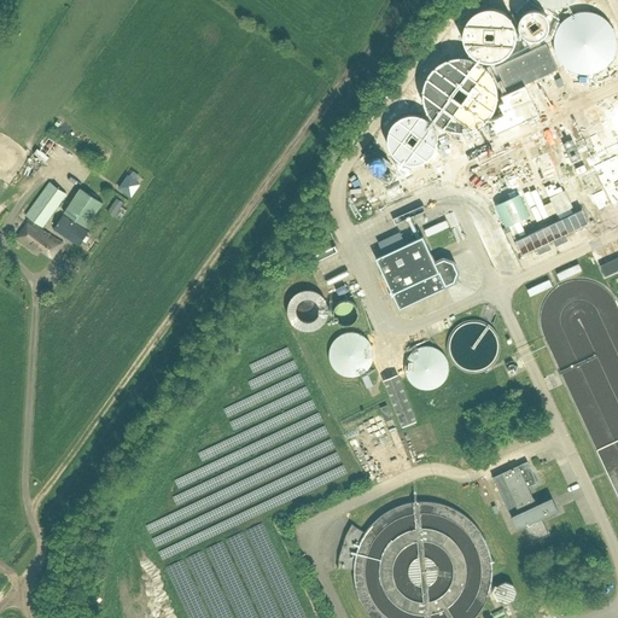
[(541,0),(549,11),(555,13),(554,18),(560,15),(564,19),(579,9),(590,9),(602,12),(595,1),(586,1),(582,0),(581,0),(541,0)]
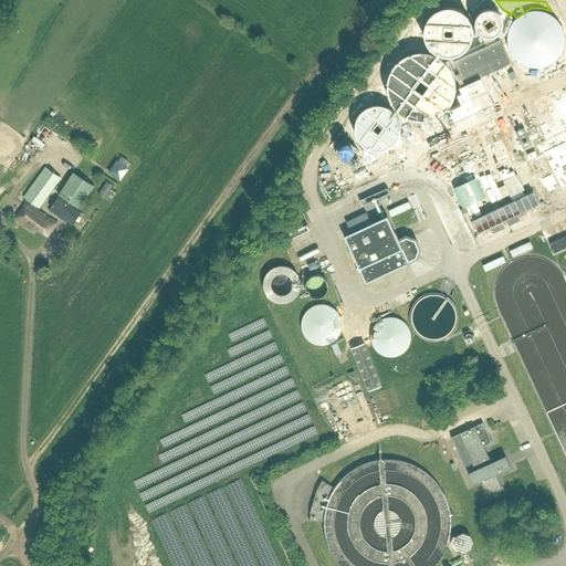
[(484,3),(479,10),(488,18),(493,11),(484,3)]
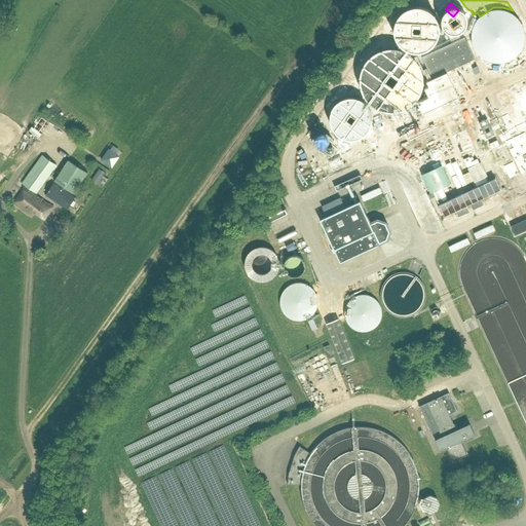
[(466,68),(465,66),(450,71),(451,75),(442,77),(444,83),(454,80),(458,94),(473,89),(471,82),(481,79),(477,65),(466,68)]
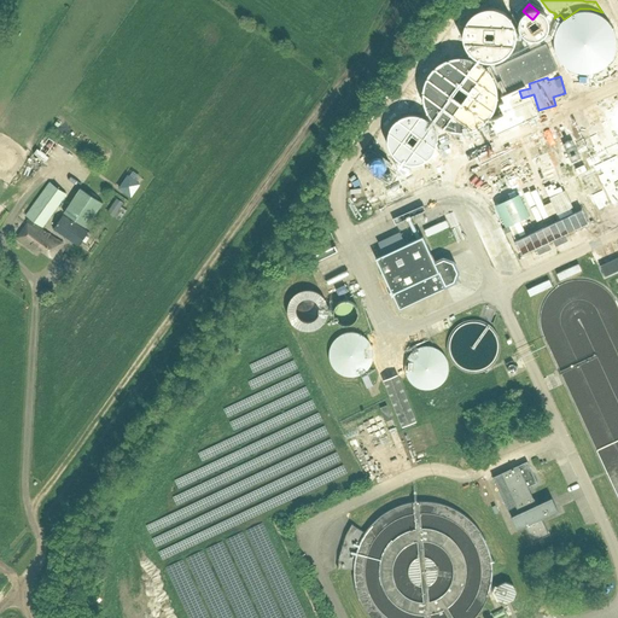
[(598,116),(601,128),(617,122),(612,110),(598,116)]
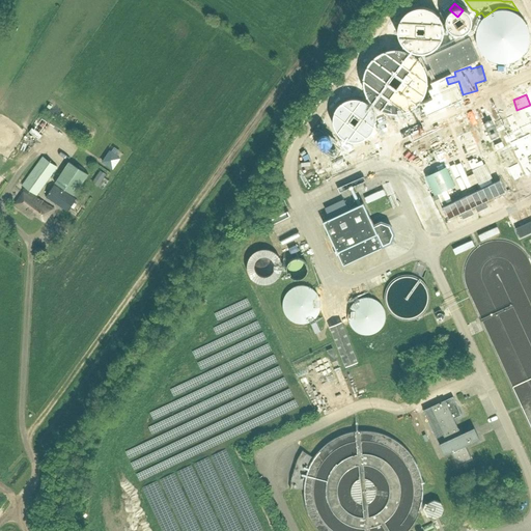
[(315,138),(326,148),(336,137),(326,128),(315,138)]
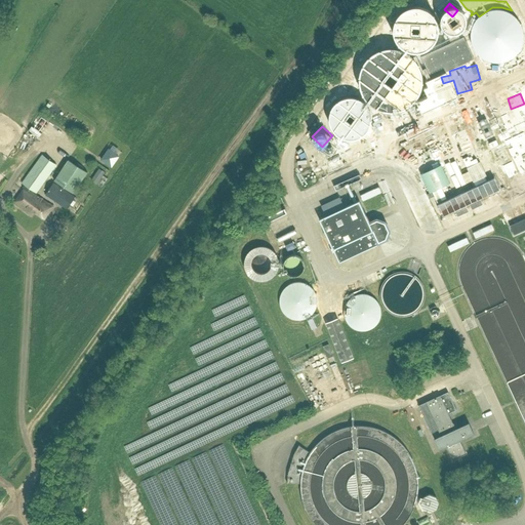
[(42,155),(22,184),(25,186),(12,203),(30,215),(34,211),(44,218),(52,207),(29,191),(30,189),(36,193),(56,165),(42,155)]
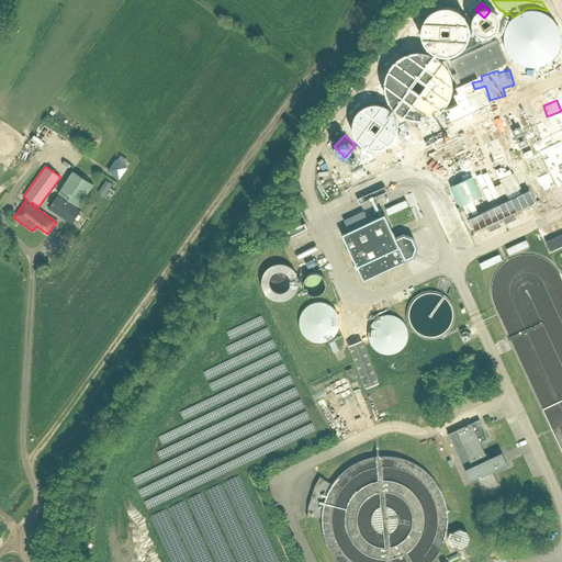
[(71,224),(80,211),(57,195),(48,208),(71,224)]
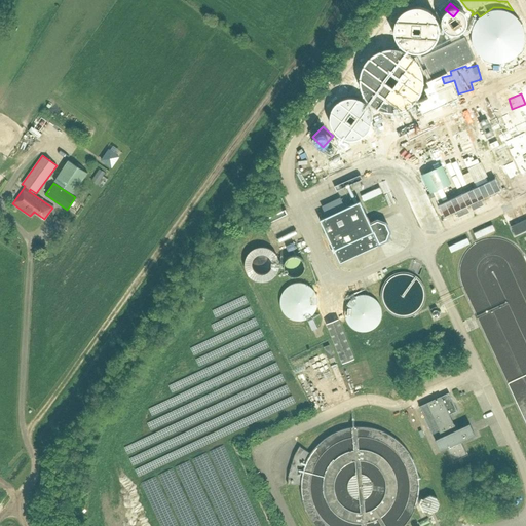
[(340,264),(380,245),(360,201),(320,220),(340,264)]
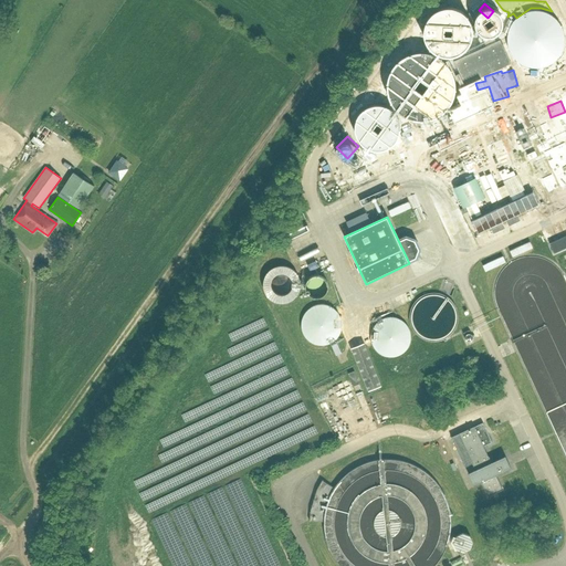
[(565,234),(548,243),(554,253),(565,247),(565,234)]
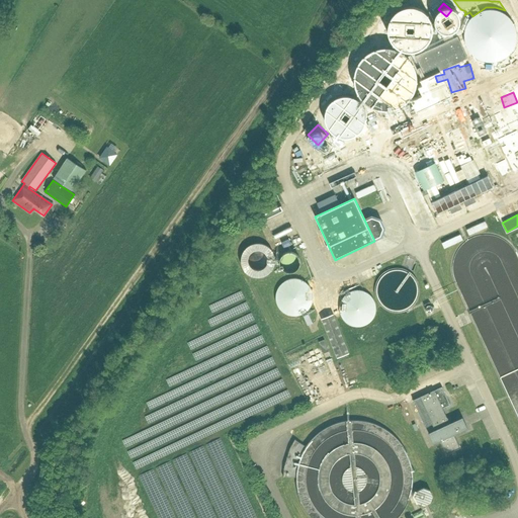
[(379,242),(373,247),(378,254),(384,249),(379,242)]
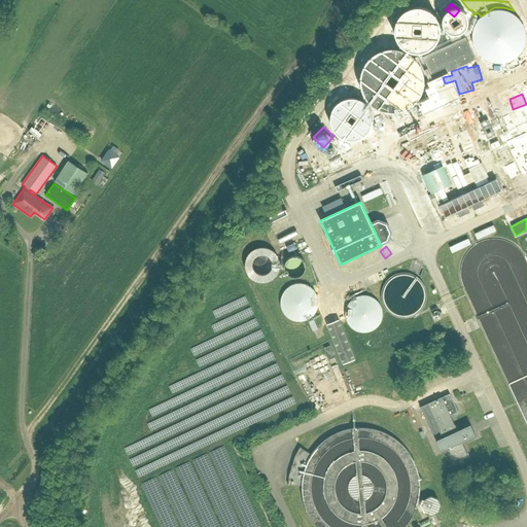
[(296,259),(293,266),(300,269),(303,262),(296,259)]
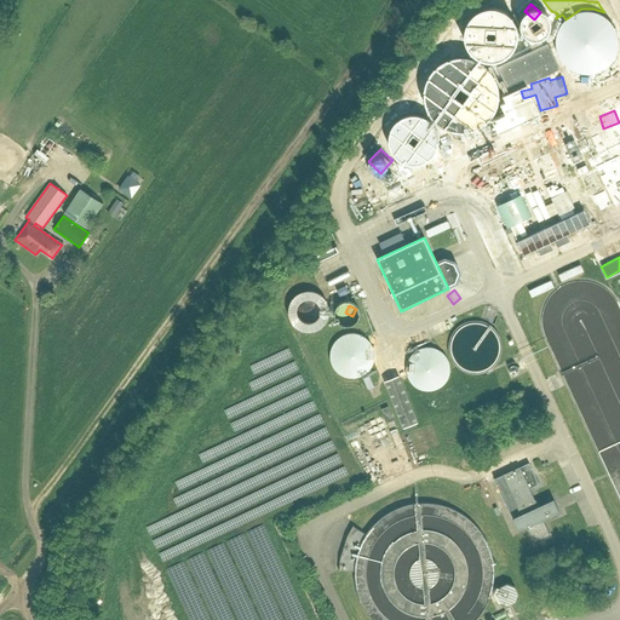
[(299,314),(296,315),(302,336),(317,331),(315,323),(321,322),(320,316),(302,322),(299,314)]
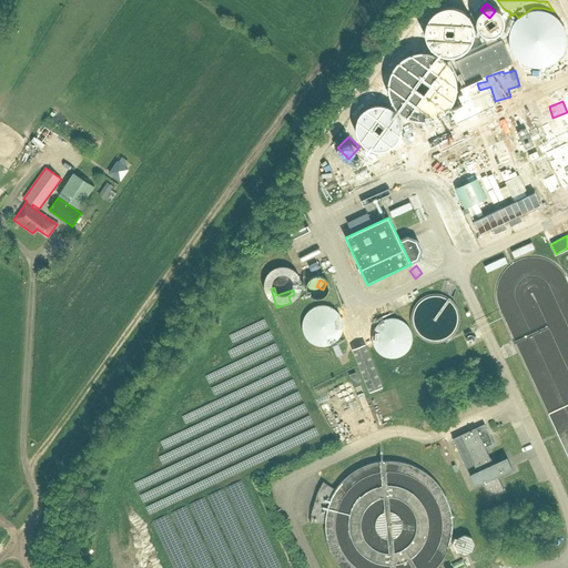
[(343,354),(338,344),(333,346),(337,356),(343,354)]
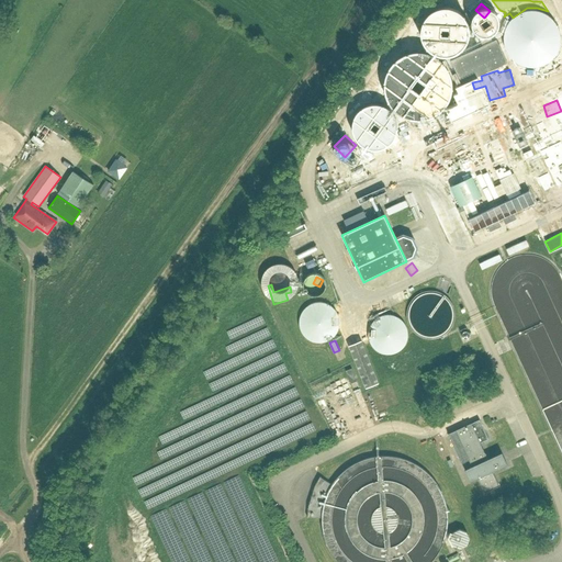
[(379,383),(362,343),(349,347),(366,389),(379,383)]
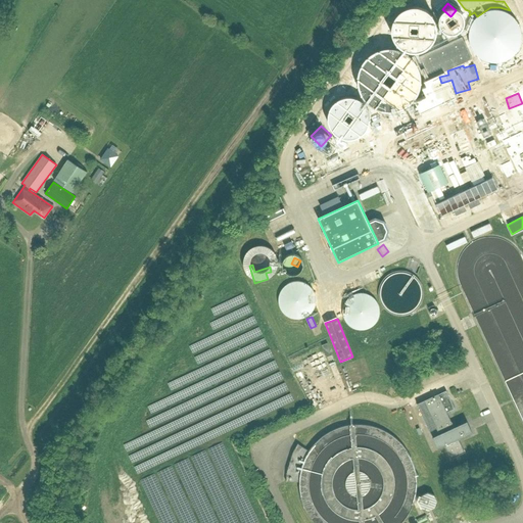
[(332,354),(327,343),(322,345),(326,357),(332,354)]
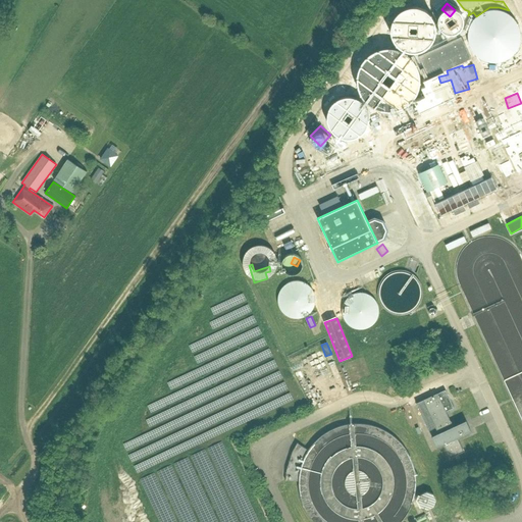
[(436,448),(444,444),(450,458),(465,451),(458,437),(471,431),(466,420),(453,426),(446,411),(454,408),(446,389),(437,394),(417,403),(429,429),(435,427),(438,433),(432,436),(436,448)]
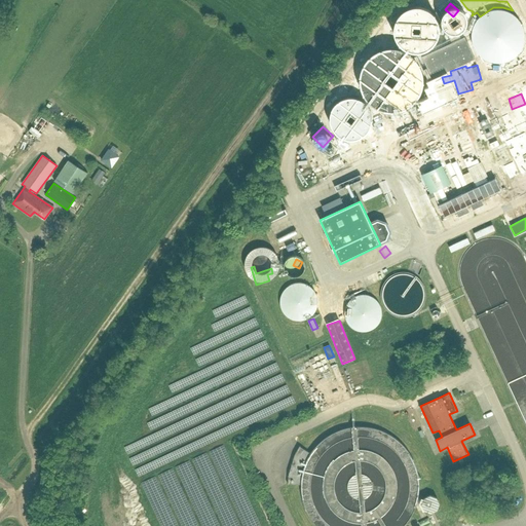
[(289,474),(288,484),(301,485),(301,482),(301,479),(302,476),(302,473),(303,470),(304,466),(305,464),(306,461),(307,458),(309,456),(310,453),(299,446),(294,455),(289,474)]
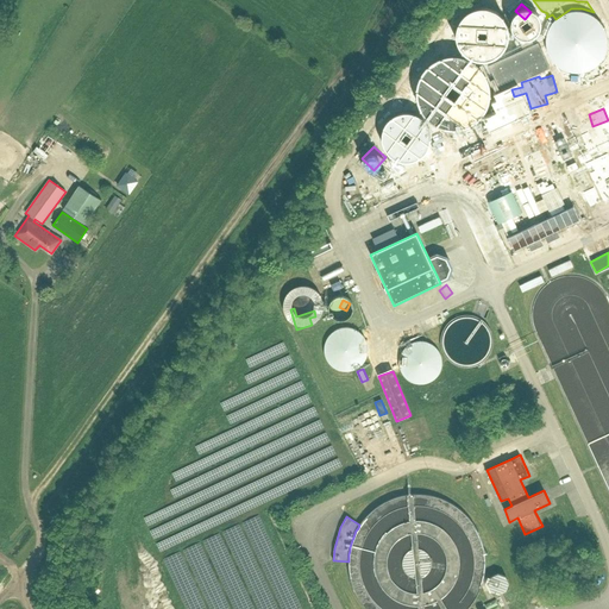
[(500,595),(512,586),(498,566),(487,575),(500,595)]
